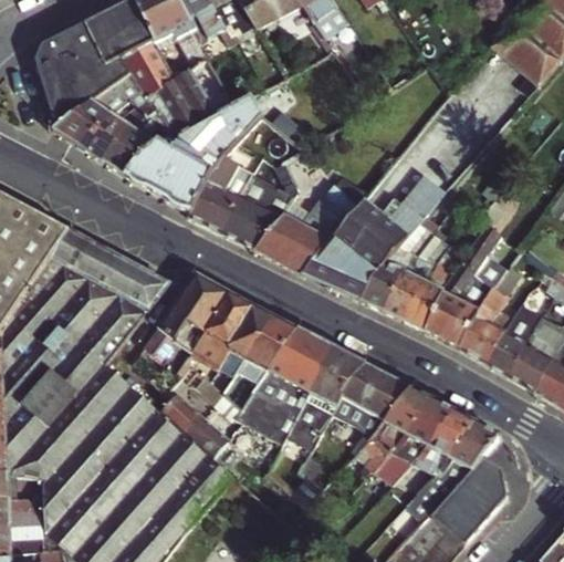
[(156,43),(133,0),(129,0),(84,22),(107,64),(119,56),(129,73),(135,80),(147,97),(153,104),(160,115),(169,126),(176,135),(235,104),(208,60),(176,79),(170,69),(156,43)]
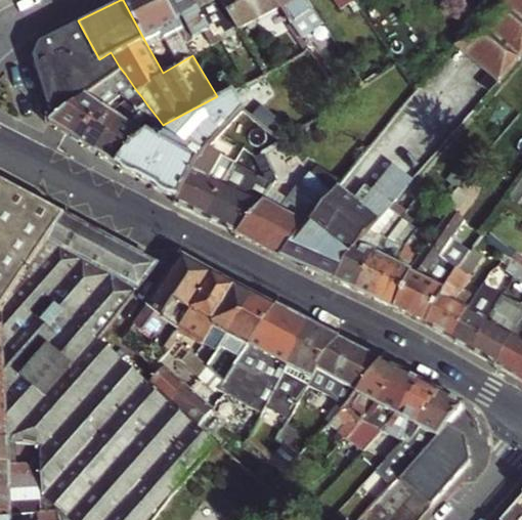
[(123,0),(144,40),(162,33),(164,38),(177,31),(172,20),(175,19),(175,18),(165,0),(123,0)]
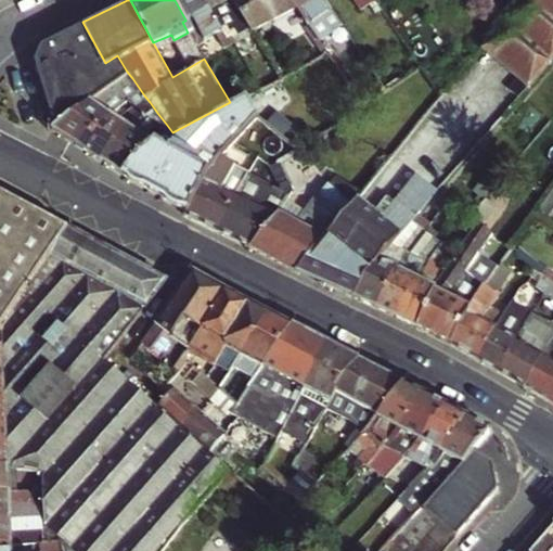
[(175,0),(185,20),(195,14),(198,21),(193,23),(206,49),(223,39),(221,36),(202,0),(175,0)]
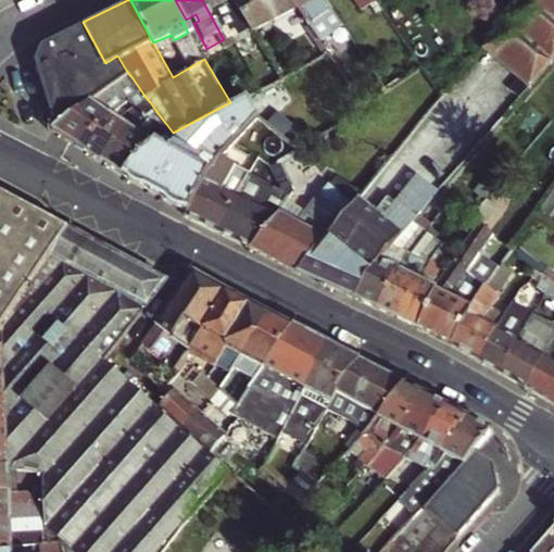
[(239,13),(231,0),(202,0),(222,36),(226,34),(246,23),(239,13)]
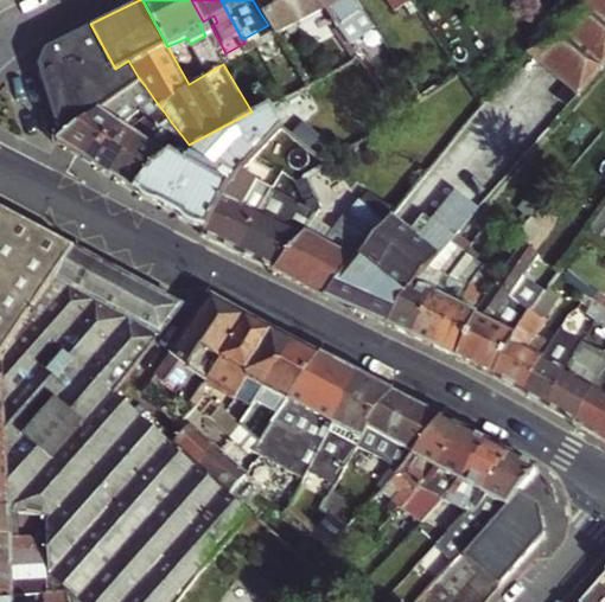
[(253,0),(261,14),(268,25),(274,33),(324,7),(319,0),(253,0)]
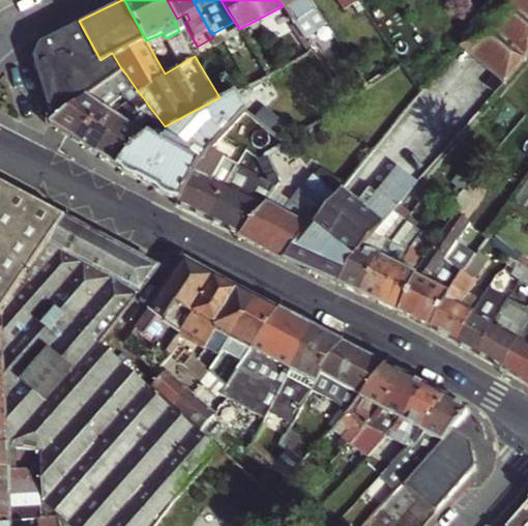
[(279,0),(283,6),(294,23),(316,7),(311,0),(279,0)]
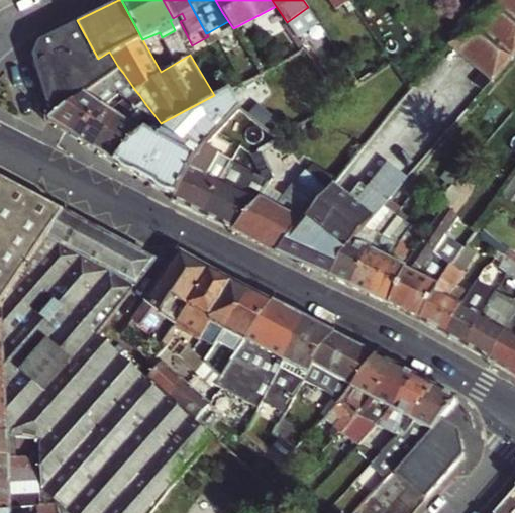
[(332,0),(342,15),(355,7),(350,0),(332,0)]
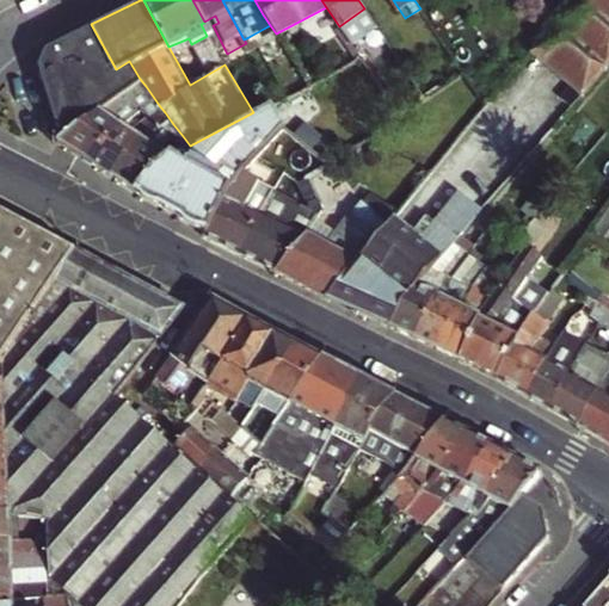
[(571,105),(608,60),(608,0),(571,0),(542,36),(530,49),(537,55),(570,82),(559,96),(571,105)]
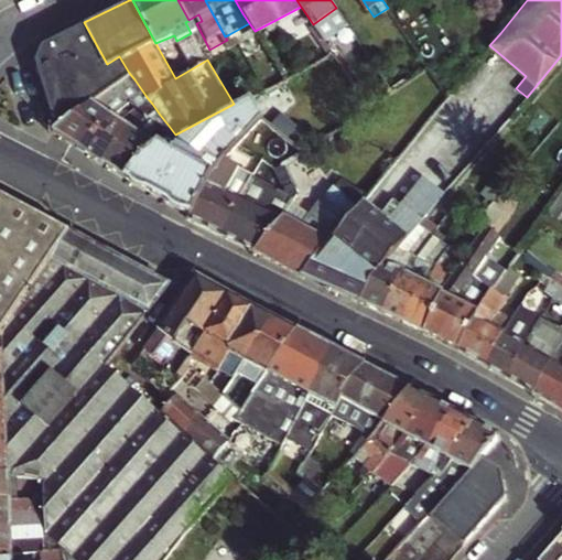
[(107,64),(84,22),(42,43),(35,58),(54,125),(106,89),(129,73),(119,56),(107,64)]
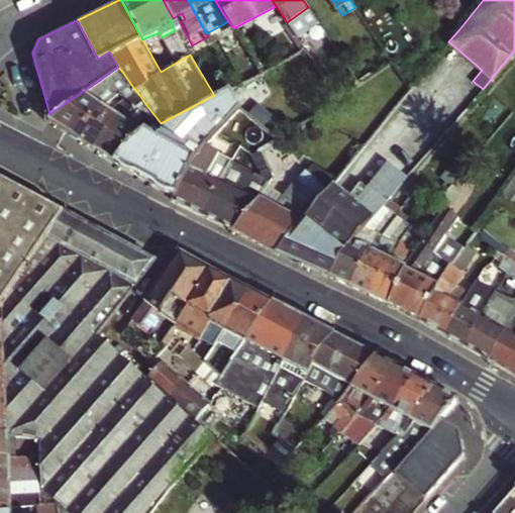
[(411,87),(417,92),(454,46),(448,41),(435,58),(411,87)]
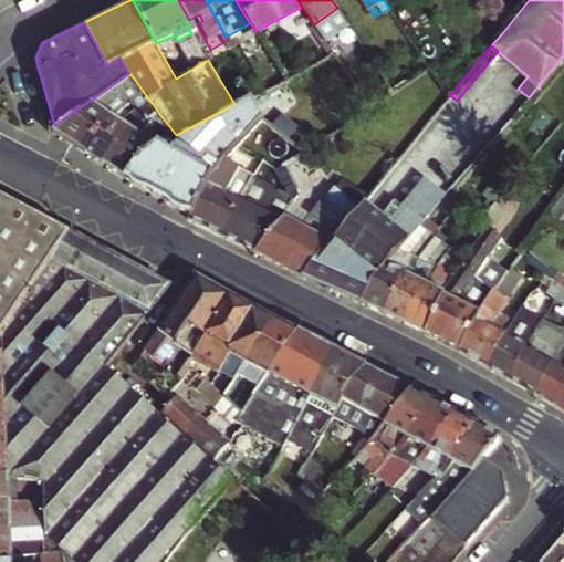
[(170,69),(176,79),(208,60),(205,53),(192,60),(191,58),(170,69)]
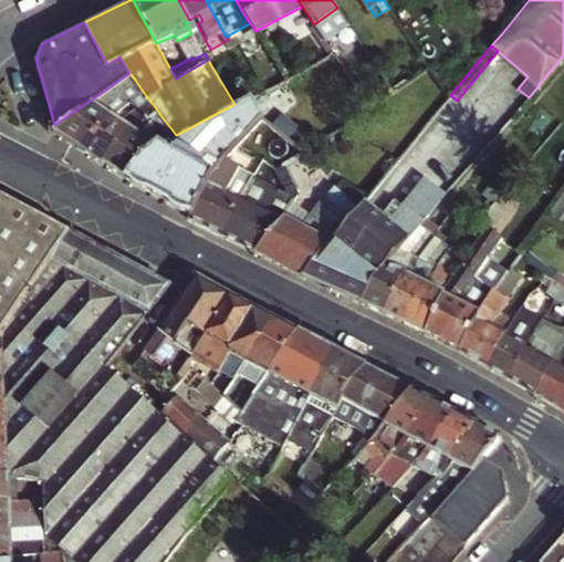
[(53,128),(77,144),(117,117),(147,97),(135,80),(111,95),(106,90),(54,125),(53,128)]
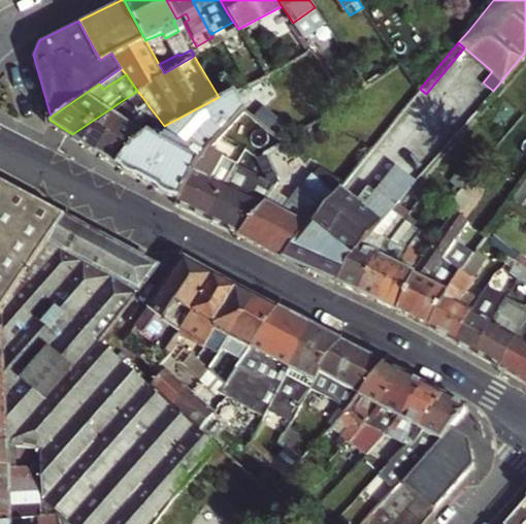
[(481,80),(450,117),(461,127),(493,91),(483,83),(481,80)]
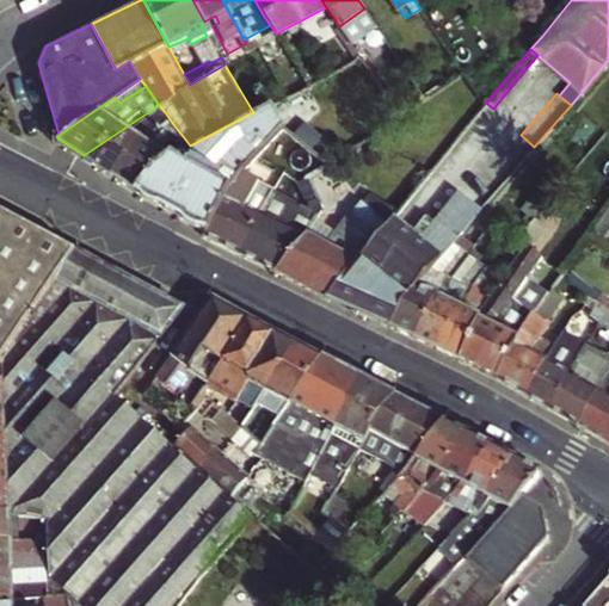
[(253,112),(190,146),(172,156),(157,166),(135,187),(205,229),(244,167),(283,125),(272,101),(265,106),(253,112)]
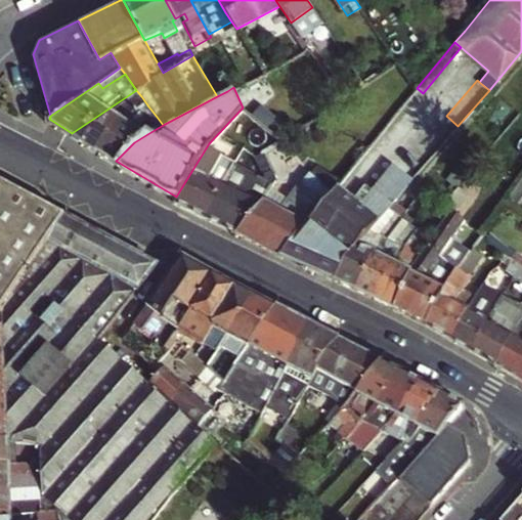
[(109,109),(72,133),(88,143),(93,147),(148,106),(141,96),(116,114),(109,109)]
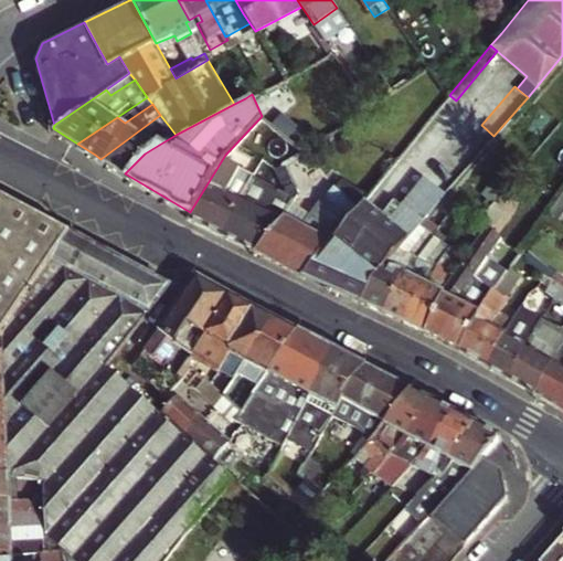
[(160,115),(101,159),(125,173),(145,154),(159,145),(148,138),(169,126),(160,115)]
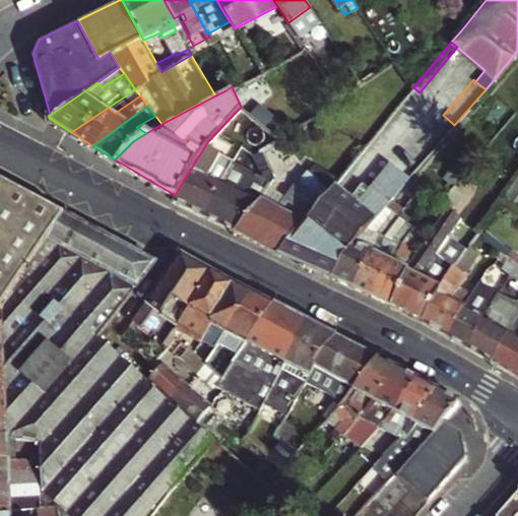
[(261,148),(266,156),(284,143),(277,137),(261,148)]
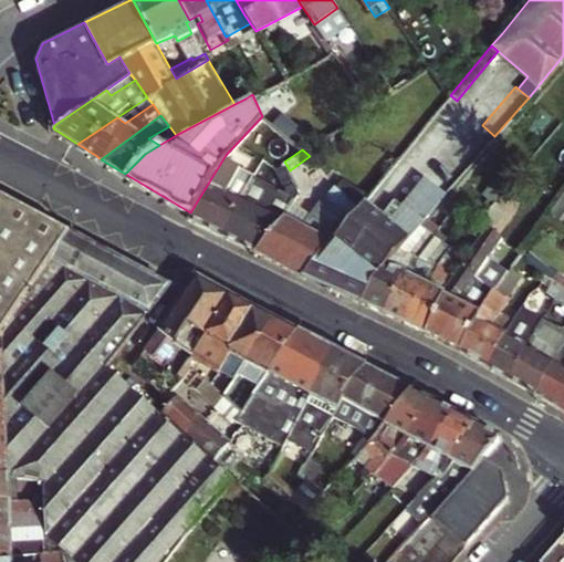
[(241,165),(226,155),(190,212),(188,216),(220,232),(254,176),(239,167),(241,165)]
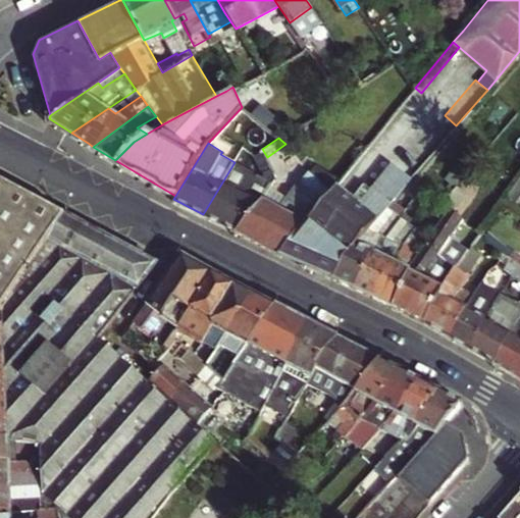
[(235,162),(203,214),(234,229),(262,197),(276,176),(274,174),(270,177),(268,172),(273,170),(267,157),(262,161),(265,164),(252,188),(247,185),(253,173),(235,162)]
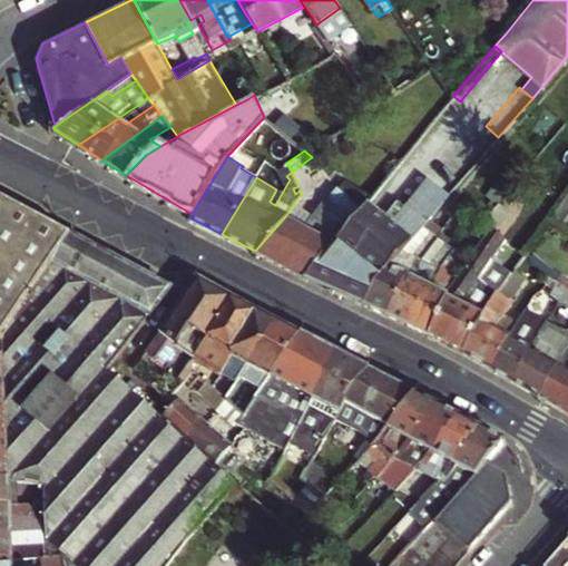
[(356,213),(368,201),(332,174),(319,191),(329,198),(332,194),(356,213)]
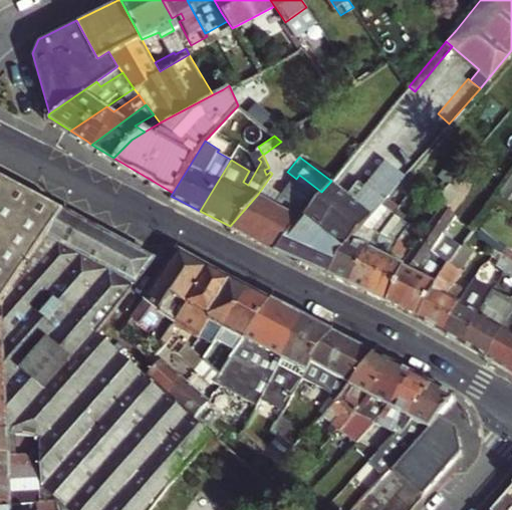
[(331,181),(321,192),(302,216),(275,249),(287,254),(295,257),(327,273),(340,249),(350,236),(380,203),(405,175),(384,159),(363,184),(342,167),(331,181)]
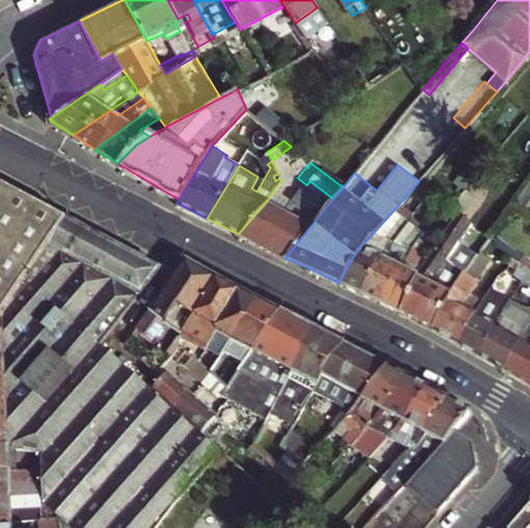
[(0,310),(65,216),(0,180),(0,310)]
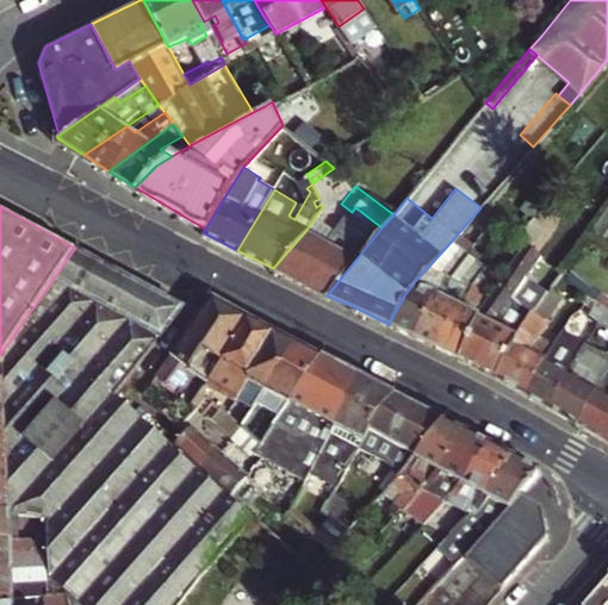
[(509,266),(498,282),(481,313),(458,356),(495,374),(516,340),(522,329),(545,291),(525,276),(541,254),(538,251),(560,223),(539,207),(516,236),(517,237),(525,242),(517,253),(509,266)]
